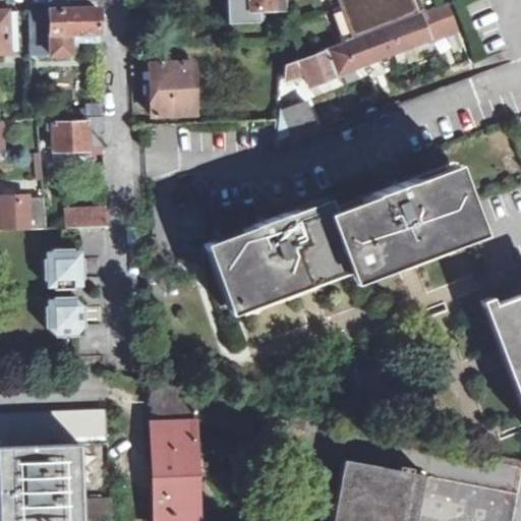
[(228,0),(229,27),(251,26),(250,9),(289,8),(288,0),(228,0)]
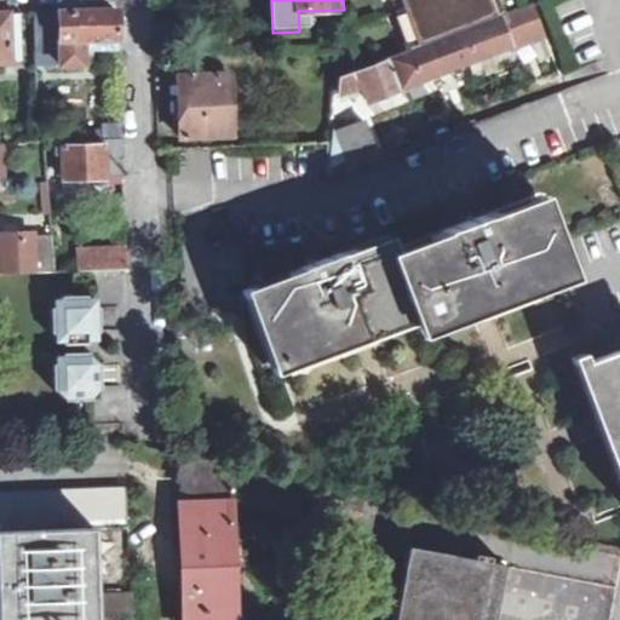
[(405,0),(423,46),(435,42),(503,17),(495,0),(405,0)]
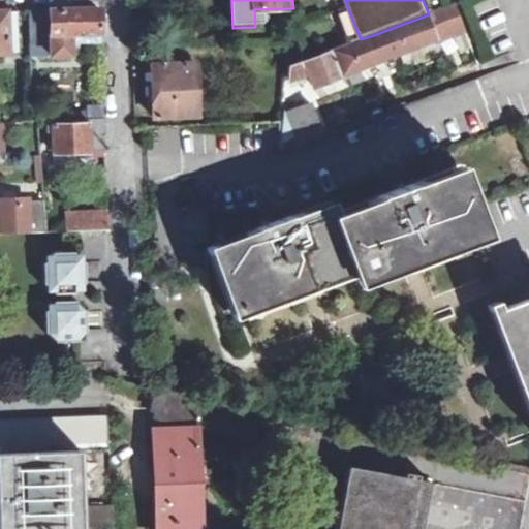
[(465,32),(455,4),(429,14),(371,36),(382,63),(465,32)]
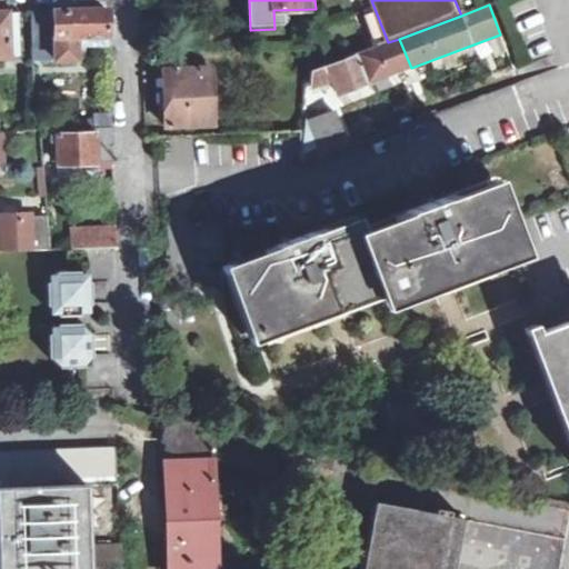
[(53,11),(56,61),(80,60),(80,42),(110,41),(108,9),(53,11)]
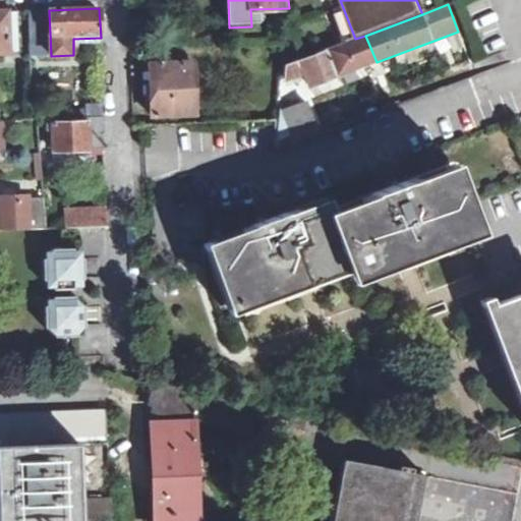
[(16,11),(5,10),(0,10),(0,52),(7,52),(16,51),(16,11)]
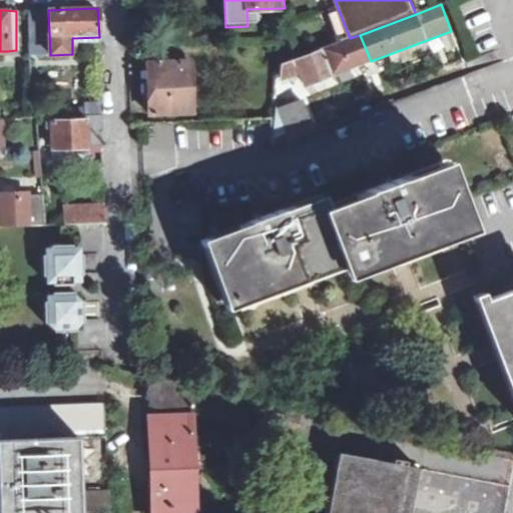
[(29,55),(50,55),(48,10),(27,10),(29,55)]
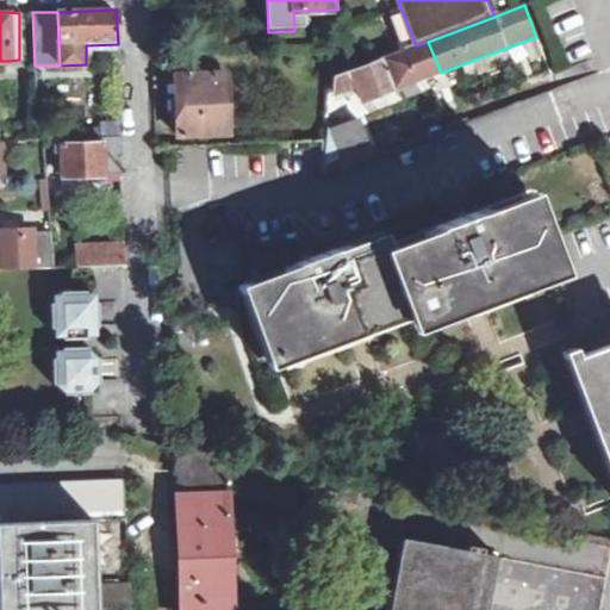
[(318,50),(332,50),(334,33),(318,33),(318,50)]
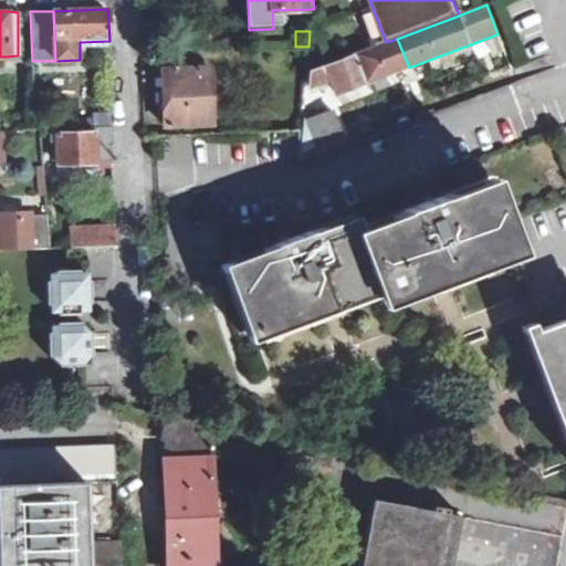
[(409,67),(397,39),(386,42),(327,64),(324,66),(328,81),(335,95),(409,67)]
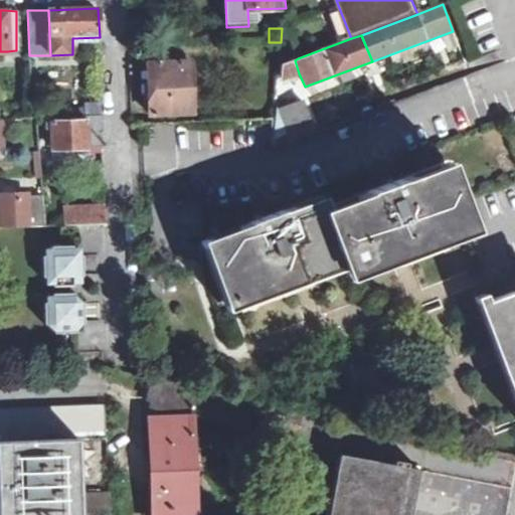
[(284,64),(282,80),(299,73),(295,60),(284,64)]
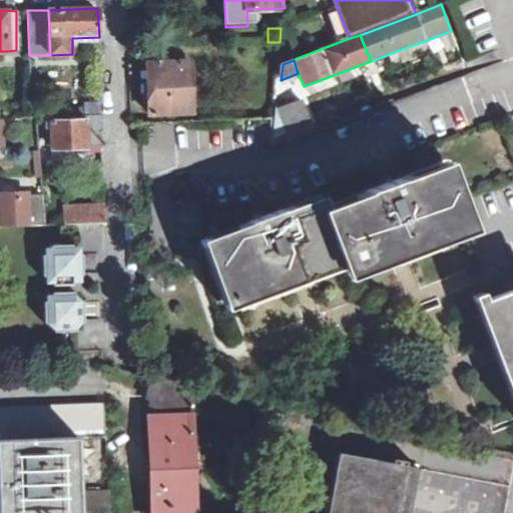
[(191,111),(189,61),(146,63),(148,113),(191,111)]
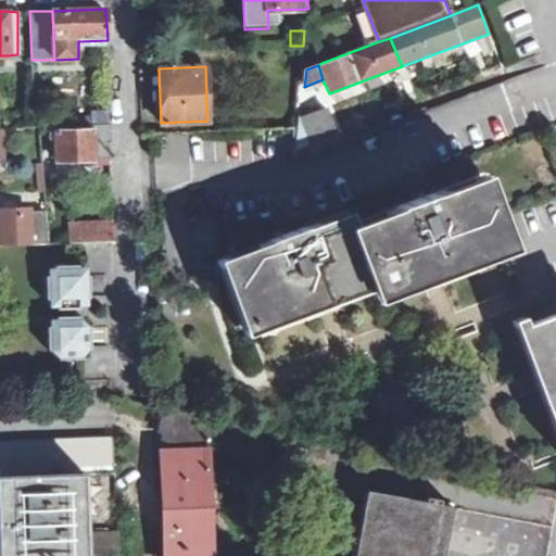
[(92,125),(110,124),(109,111),(91,112),(92,125)]
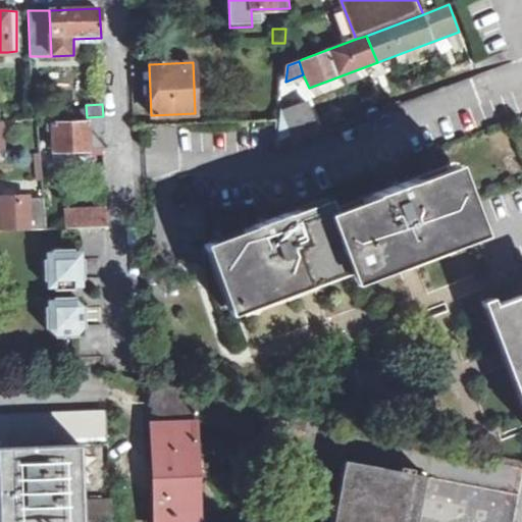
[(279,138),(314,125),(306,104),(282,112),(279,138)]
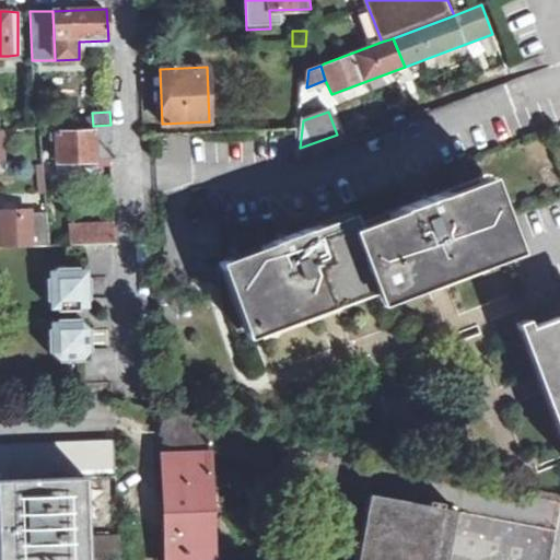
[(111,160),(109,131),(95,132),(96,160),(111,160)]
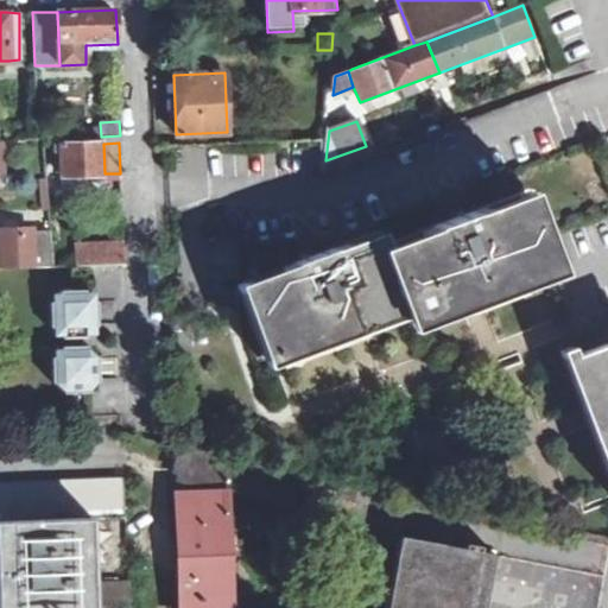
[(105,173),(103,144),(61,145),(62,154),(62,176),(78,175),(87,175),(105,173)]
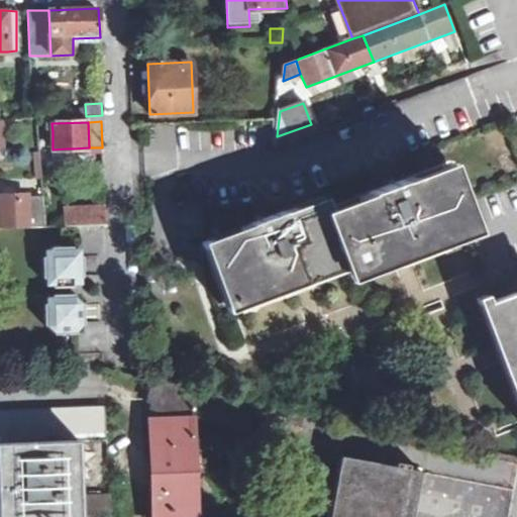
[(276,148),(278,149),(294,142),(315,135),(311,124),(277,136),(276,148)]
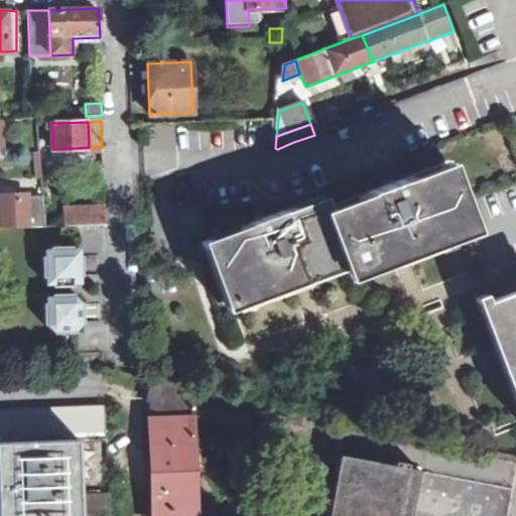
[(52,149),(52,161),(75,161),(74,148),(67,148),(52,149)]
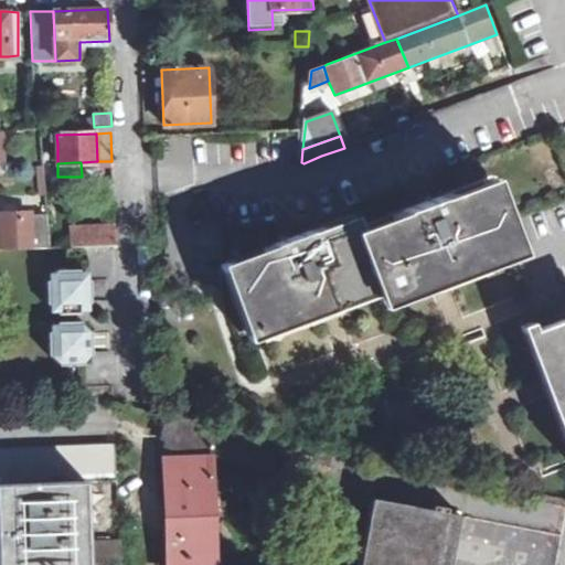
[(372,240),(394,286),(400,300),(524,253),(500,191),(457,208),(455,201),(416,215),(419,222),(372,240)]
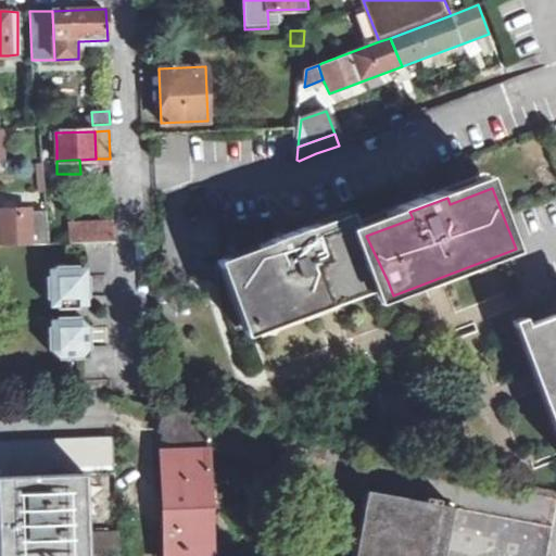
[(0,245),(48,243),(47,211),(0,213),(0,224),(0,245)]
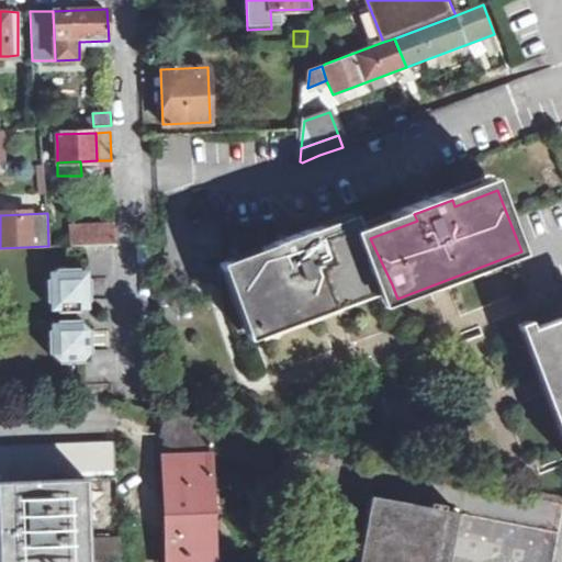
[(266,333),(392,284),(370,238),(364,224),(325,239),(323,234),(284,248),(287,254),(242,271),(266,333)]
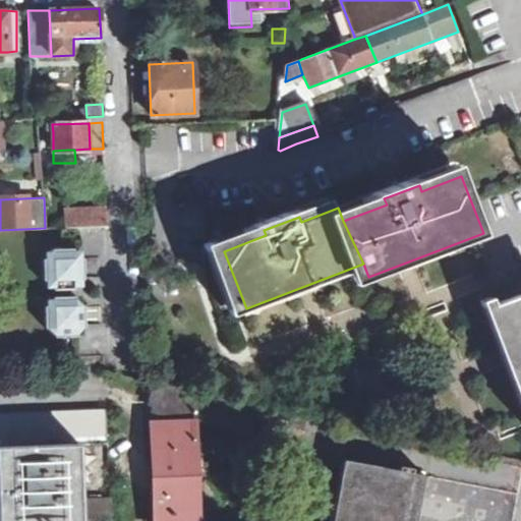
[(73,228),(107,227),(106,209),(72,210),(73,228)]
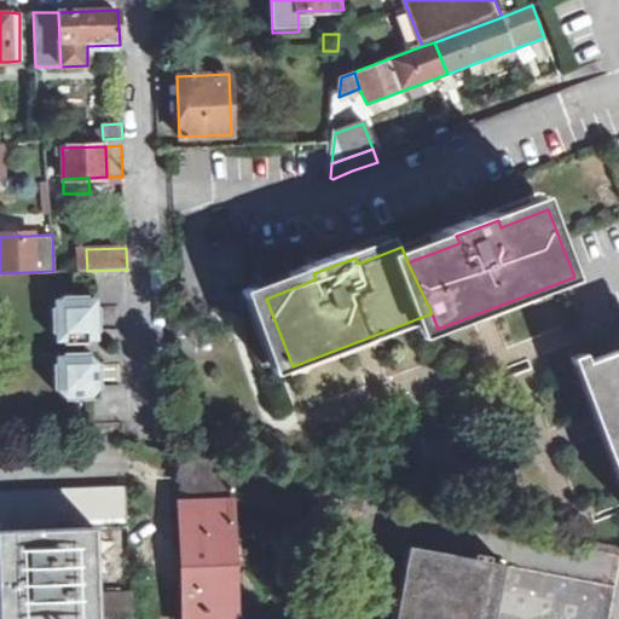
[(87,271),(86,249),(75,250),(76,271),(87,271)]
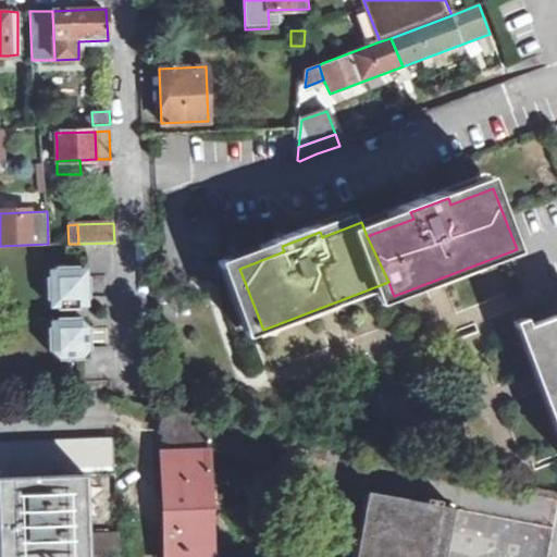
[(79,309),(79,306),(86,298),(90,298),(88,274),(85,274),(78,268),(77,264),(56,264),(56,275),(45,276),(47,299),(57,299),(57,309),(79,309)]
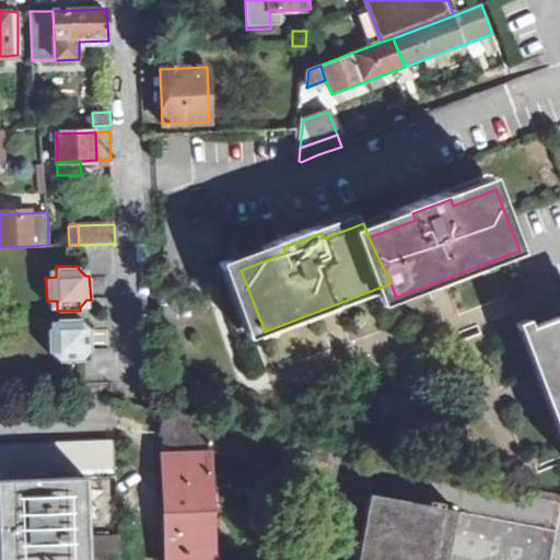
[(80,317),(57,319),(57,322),(50,329),(47,329),(48,352),(51,352),(58,359),(58,362),(82,362),(82,358),(88,352),(92,352),(91,328),(88,327),(80,322),(80,317)]
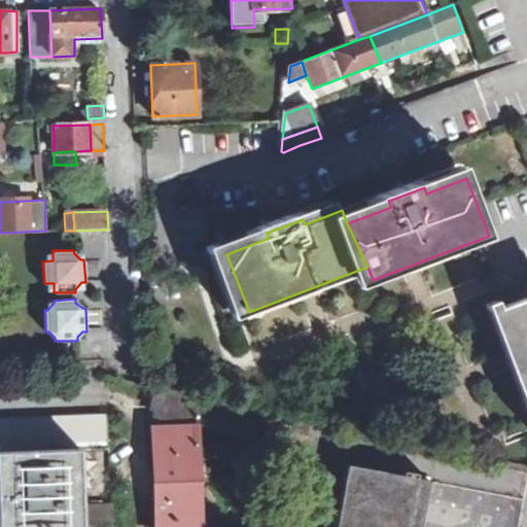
[(526,305),(504,314),(526,373),(526,305)]
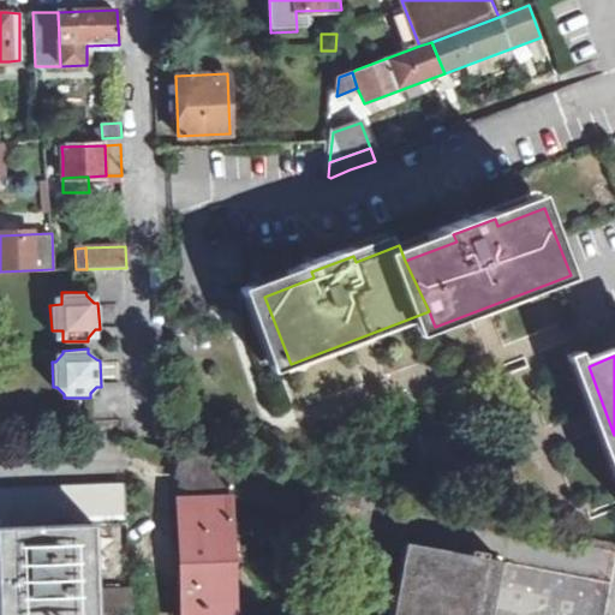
[(296,476),(177,451),(178,455),(179,479),(178,484),(290,508),(296,476)]
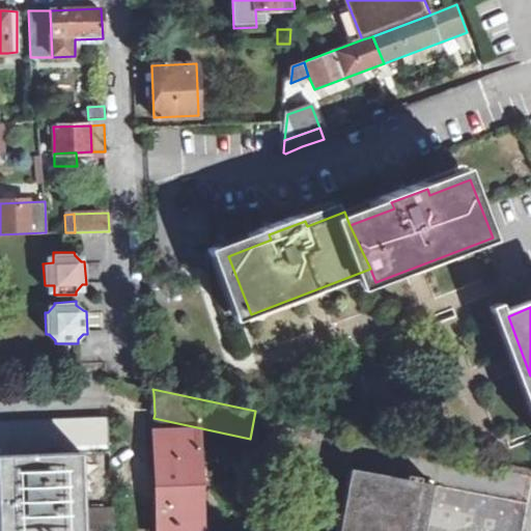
[(111,530),(107,419),(104,419),(0,422),(0,454),(2,454),(74,452),(76,530),(111,530)]
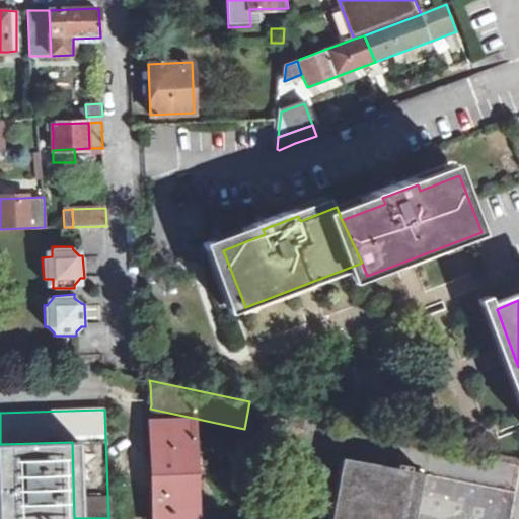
[(151,421),(153,479),(195,478),(193,422),(151,421)]
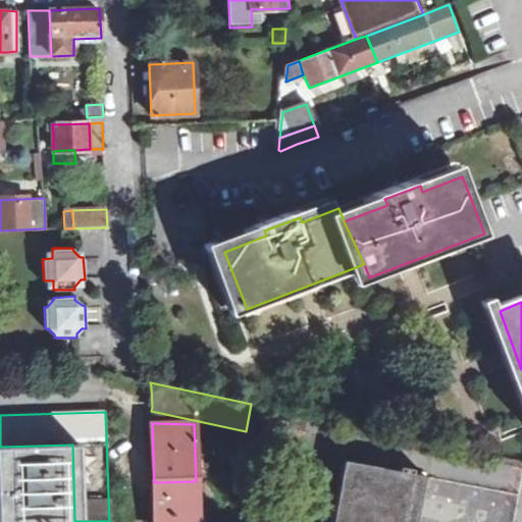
[(74,521),(72,445),(2,447),(2,478),(0,477),(0,492),(3,493),(3,507),(3,508),(0,507),(0,521),(74,521)]
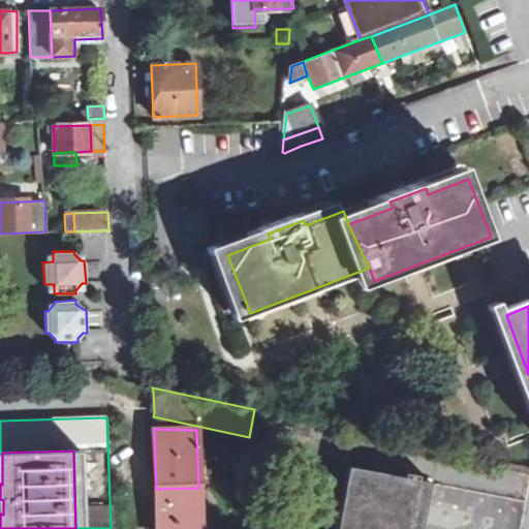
[(386,528),(390,512),(424,519),(431,481),(417,479),(348,466),(344,487),(348,487),(342,518),(339,517),(336,528),(386,528)]
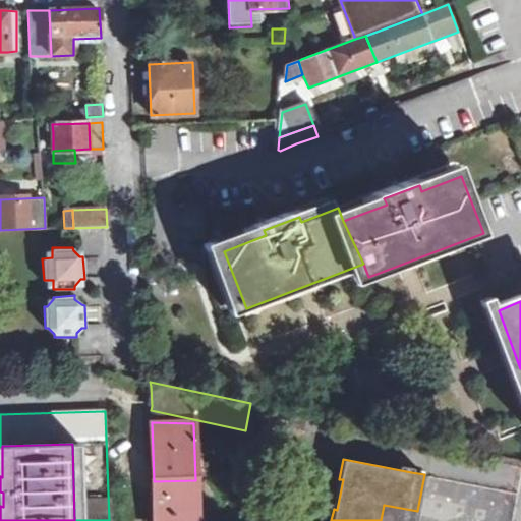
[(339,479),(334,509),(337,510),(343,479),(339,479)]
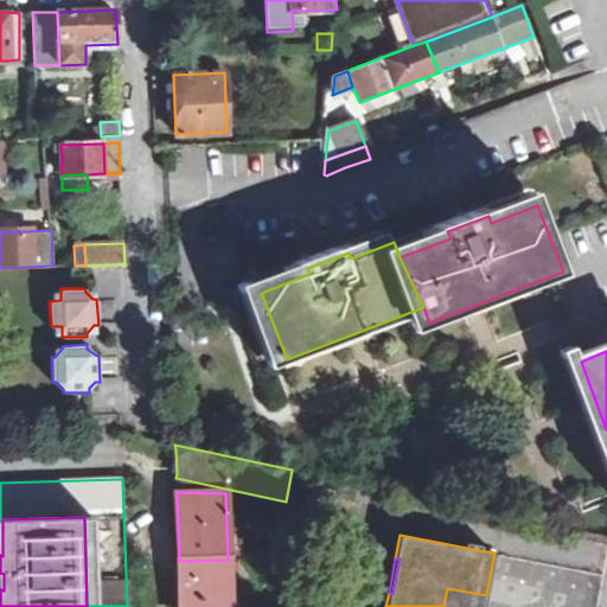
[(179,561),(180,606),(229,606),(230,588),(228,560),(179,561)]
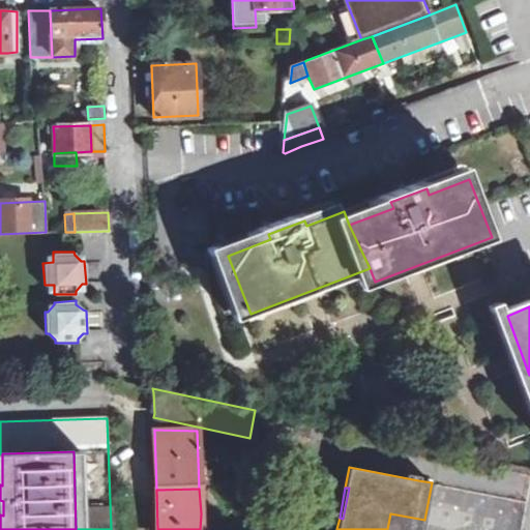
[(200,529),(203,529),(212,529),(212,512),(201,513),(200,529)]
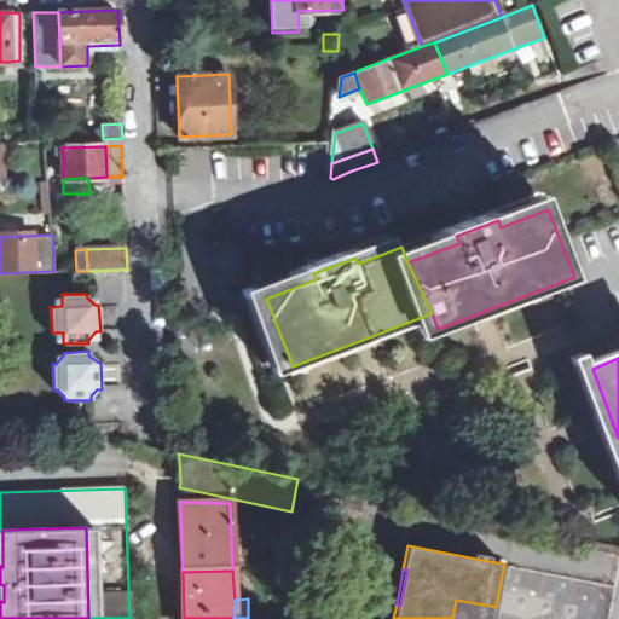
[(492,618),(496,607),(456,600),(452,618),(492,618)]
